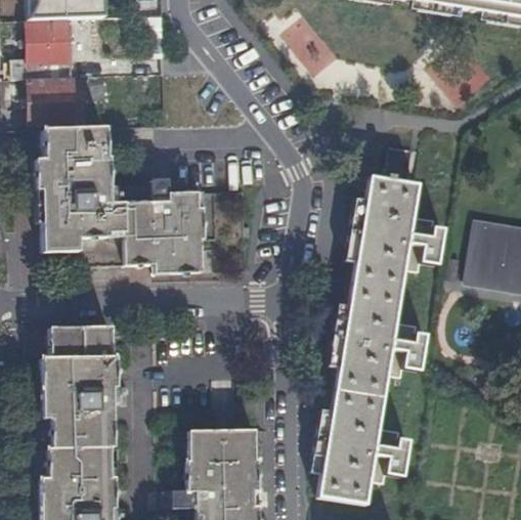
[(124,0),(124,8),(158,7),(157,0),(124,0)]
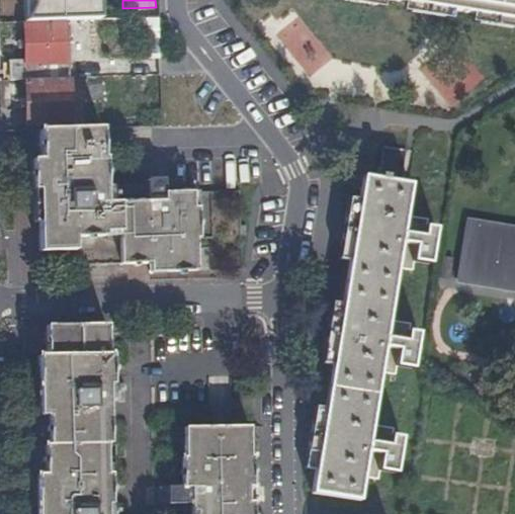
[(10,58),(11,77),(71,76),(69,21),(26,23),(27,57),(10,58)]
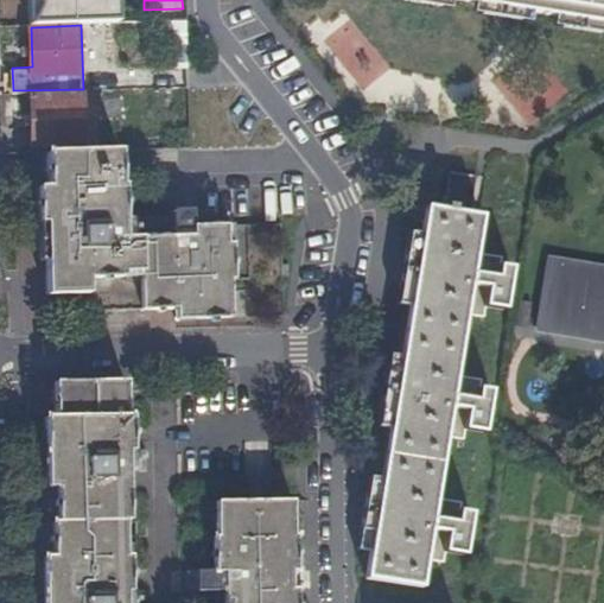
[(84,93),(33,93),(36,145),(86,144),(84,93)]
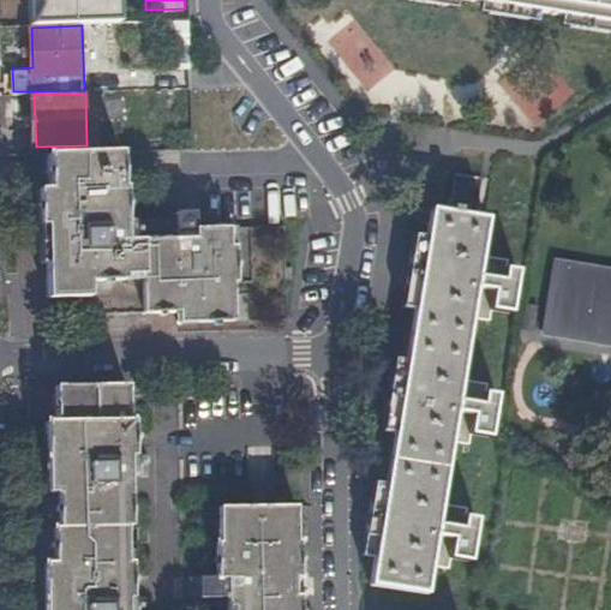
[(124,174),(124,149),(52,150),(52,187),(40,187),(41,259),(47,259),(48,297),(89,295),(90,312),(106,311),(127,311),(180,310),(180,300),(199,299),(199,320),(289,317),(288,275),(293,275),(293,264),(287,264),(287,225),(196,226),(196,217),(148,217),(126,219),(126,184),(129,184),(129,174),(124,174)]
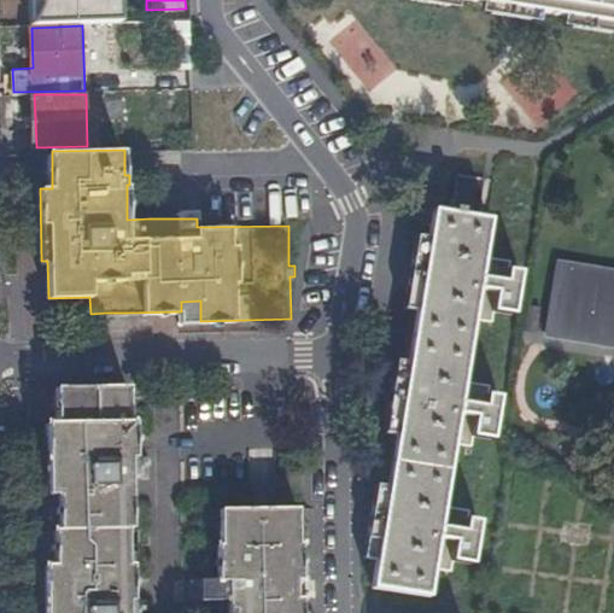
[(454,211),(481,216),(489,175),(461,171),(454,211)]
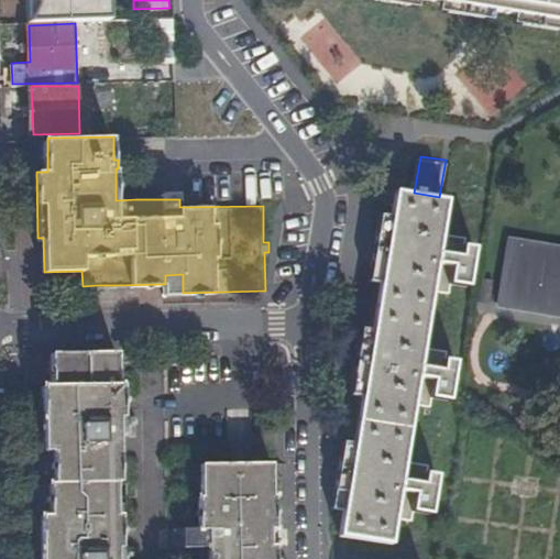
[(450,198),(439,197),(414,193),(398,190),(343,535),(393,543),(450,198)]
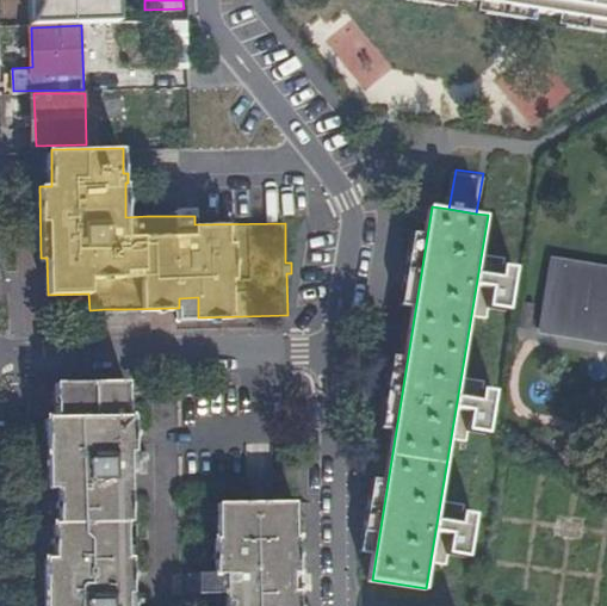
[(606,265),(555,257),(543,327),(606,336),(606,265)]
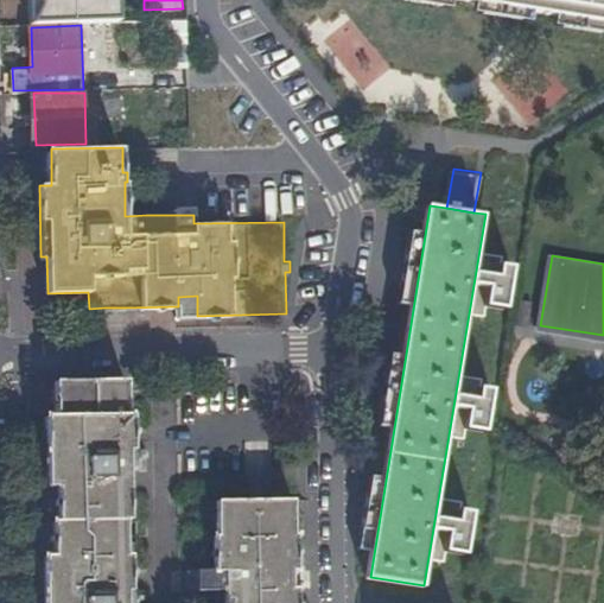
[(178,316),(197,316),(197,296),(178,297),(178,306),(178,316)]
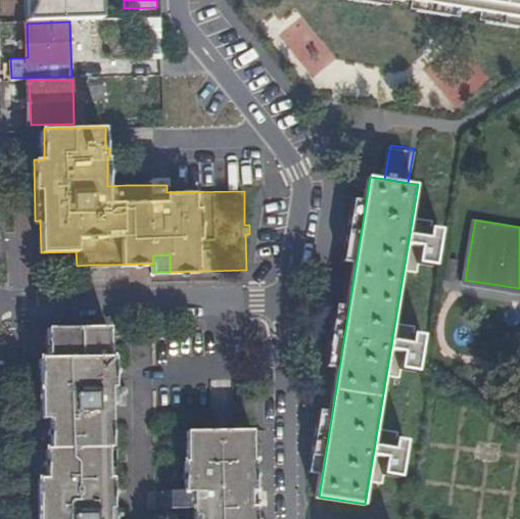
[(108,265),(90,265),(91,277),(109,277),(108,265)]
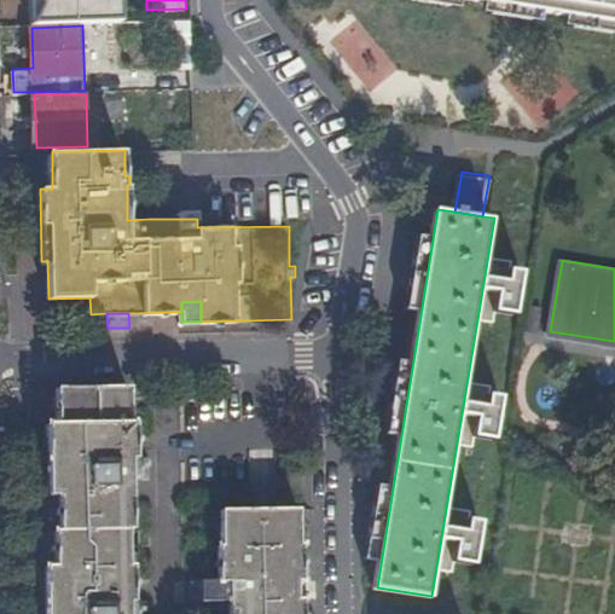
[(201,382),(183,382),(183,395),(202,395),(201,382)]
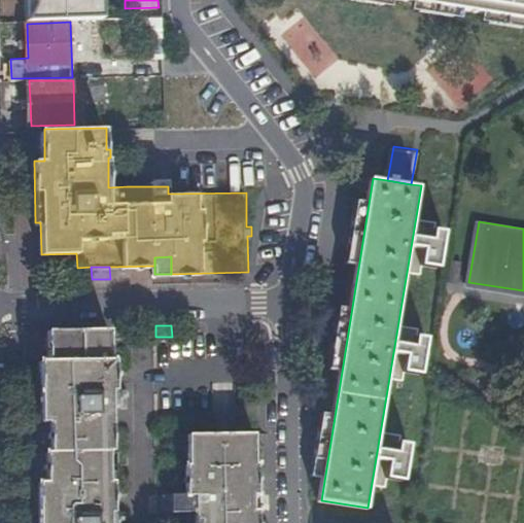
[(129,522),(129,521),(129,509),(115,509),(115,481),(111,481),(110,450),(114,450),(113,407),(130,407),(130,388),(116,388),(116,358),(111,358),(111,326),(47,327),(48,358),(40,359),(41,389),(60,389),(59,405),(50,405),(50,419),(41,419),(31,419),(32,511),(39,511),(57,511),(57,522),(129,522)]
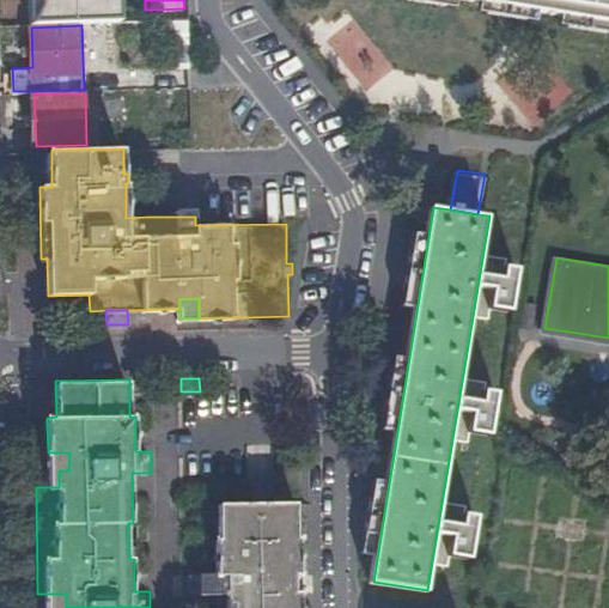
[(69,453),(48,453),(48,472),(59,470),(68,470),(69,453)]
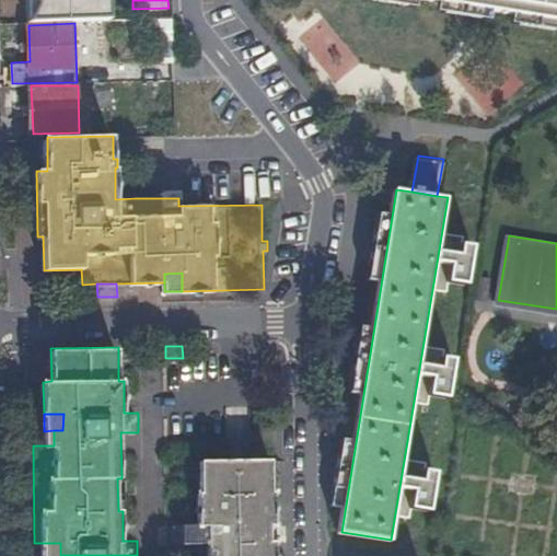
[(54,430),(44,431),(44,446),(54,446),(54,430)]
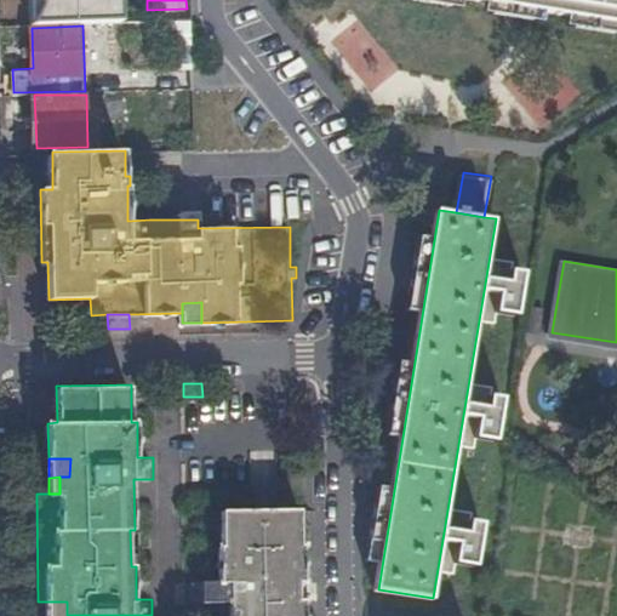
[(226,600),(227,611),(226,615),(319,615),(318,507),(223,509),(222,581),(213,581),(213,600),(226,600)]
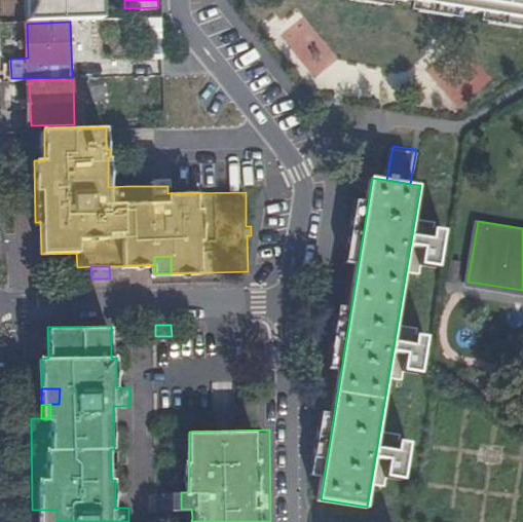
[(57,521),(57,510),(39,510),(39,521),(57,521)]
